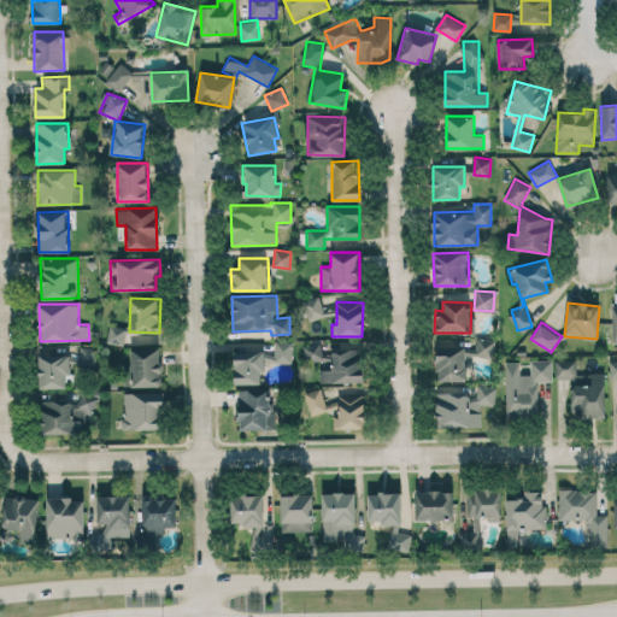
[(106,342),(124,346),(128,328),(110,324),(106,342)]
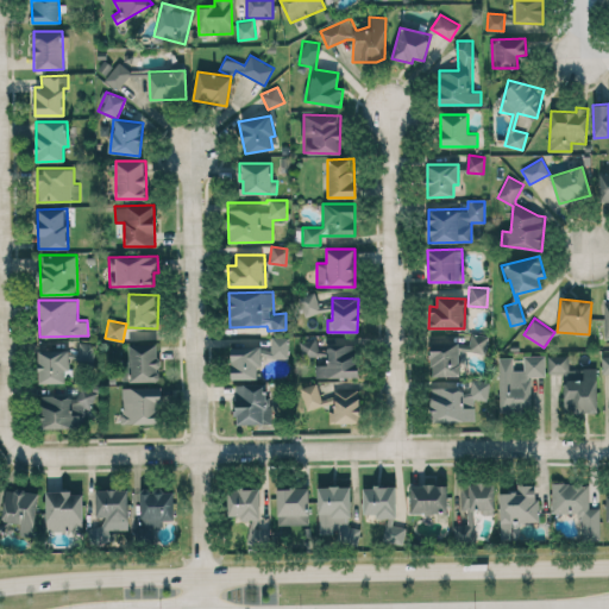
[(487,352),(488,334),(470,334),(470,344),(459,344),(459,351),(487,352)]
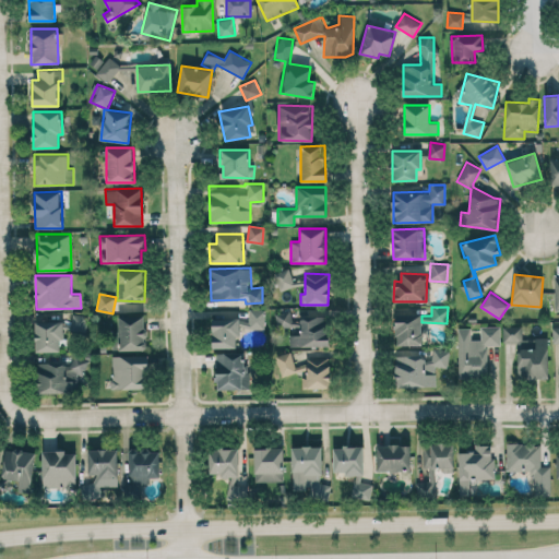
[(265,309),(247,309),(246,328),(264,329),(265,309)]
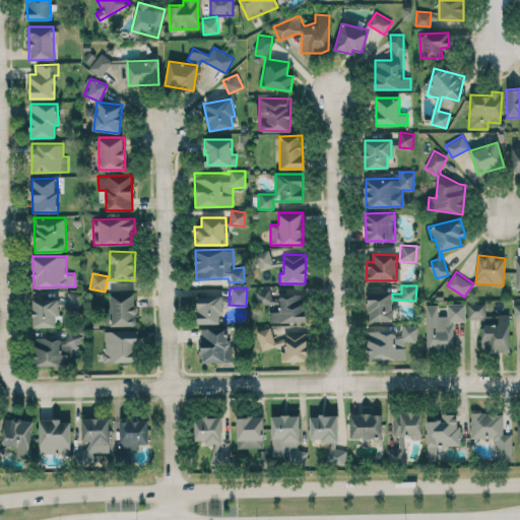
[(270,288),(256,290),(258,305),(272,303),(270,288)]
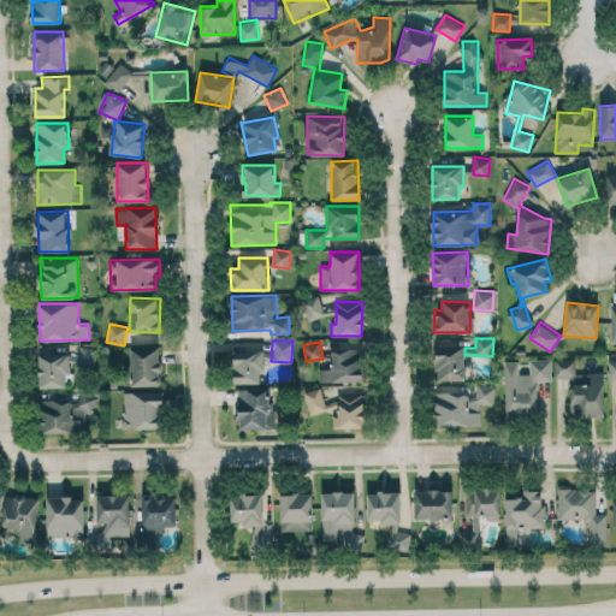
[(436,380),(466,380),(465,344),(436,345),(436,380)]
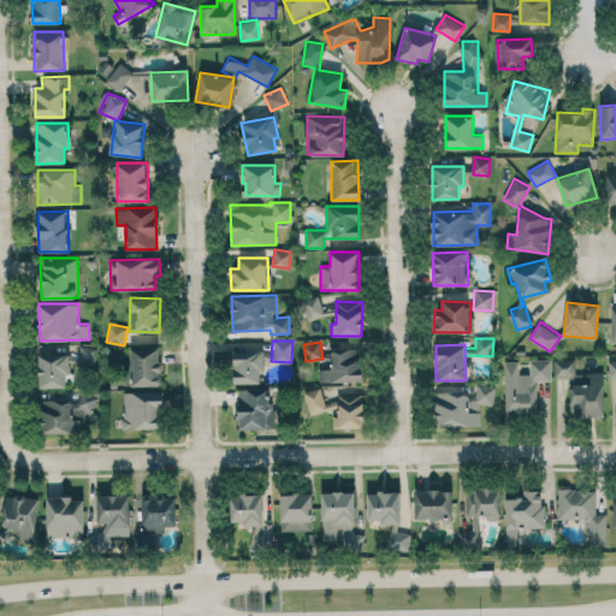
[(93,366),(95,348),(78,345),(76,363),(93,366)]
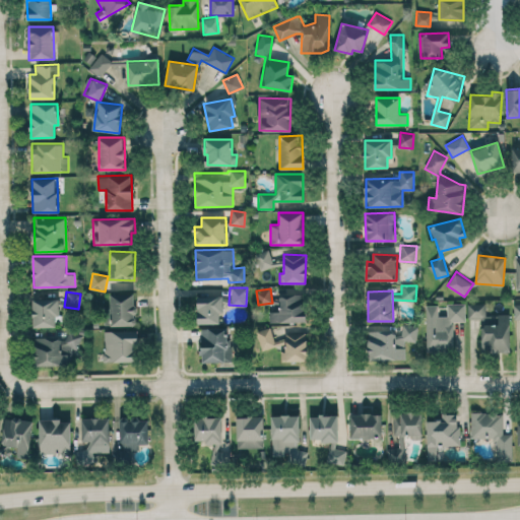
[(136,326),(137,293),(109,293),(109,325),(136,326)]
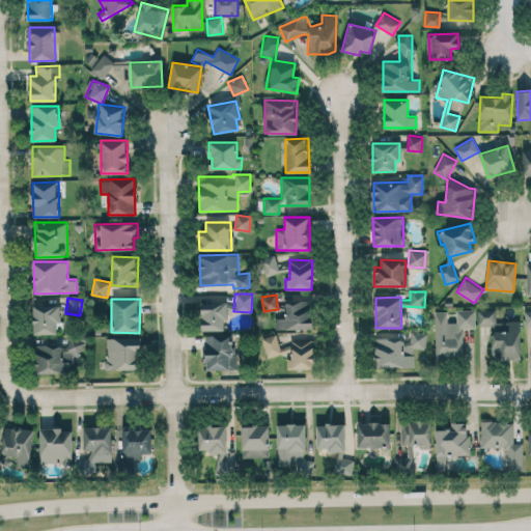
[(201,301),(201,330),(224,330),(224,320),(228,320),(227,301),(201,301)]
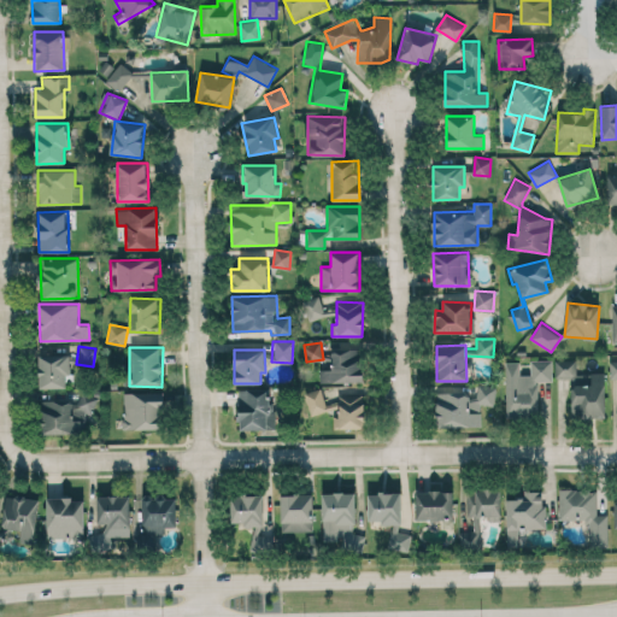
[(321,382),(363,382),(363,350),(331,350),(331,369),(319,369),(321,382)]
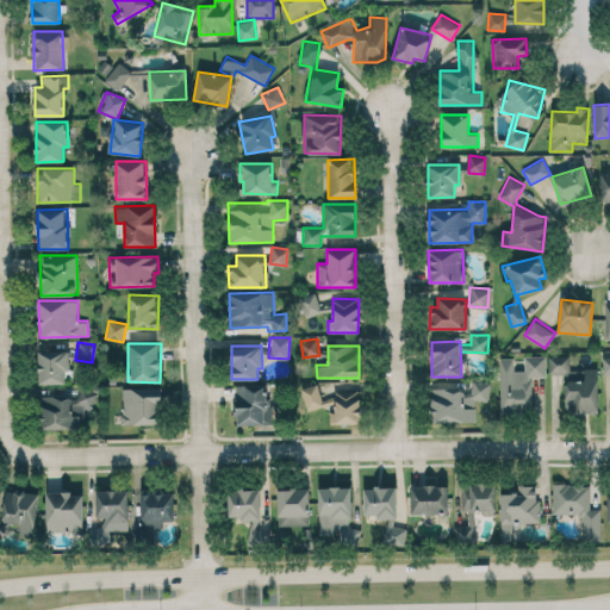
[(69,350),(39,350),(38,383),(64,384),(64,369),(69,369),(69,350)]
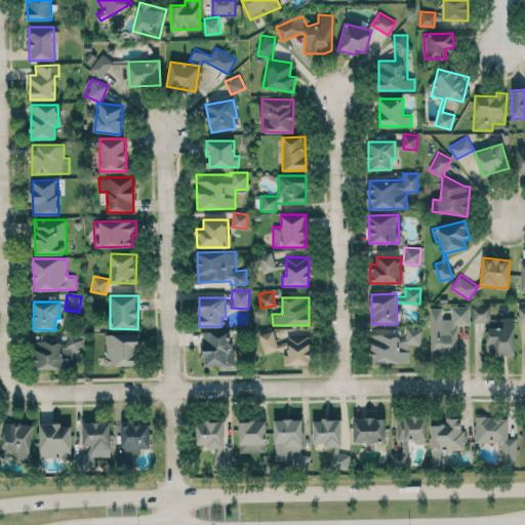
[(430,308),(431,354),(458,354),(457,325),(470,324),(469,306),(451,307),(451,318),(442,319),(442,308),(430,308)]
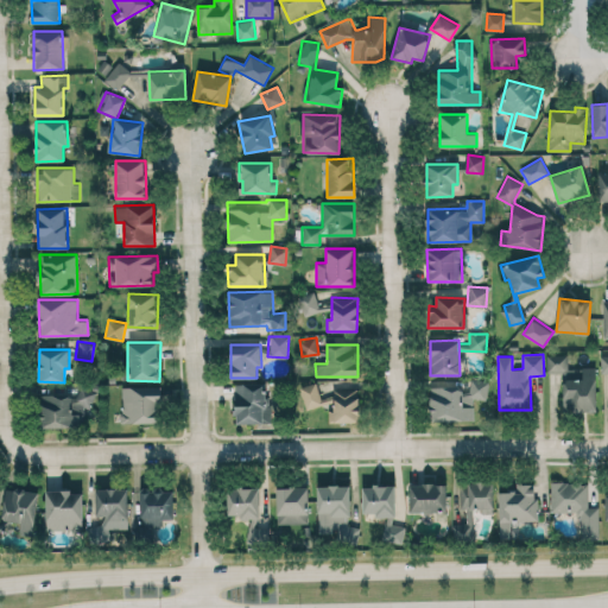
[(595,367),(568,368),(568,354),(546,355),(548,372),(563,372),(563,411),(596,411),(595,367)]
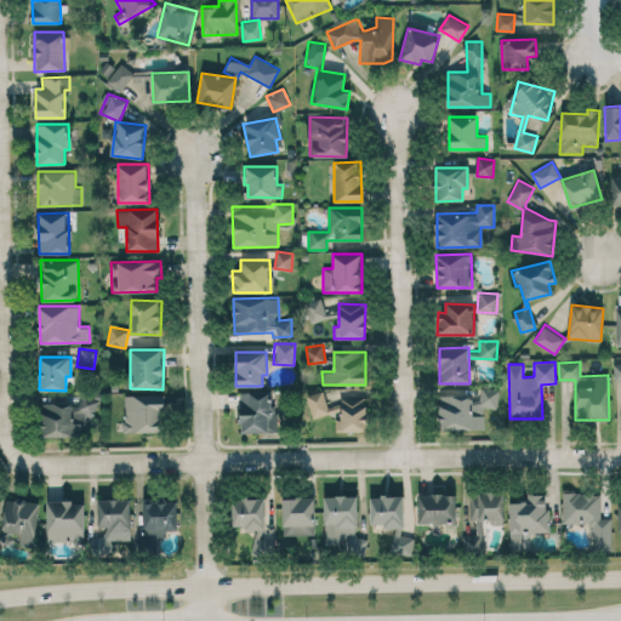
[(484,406),(497,408),(497,388),(480,388),(480,396),(461,396),(442,394),(442,428),(484,429),(484,406)]
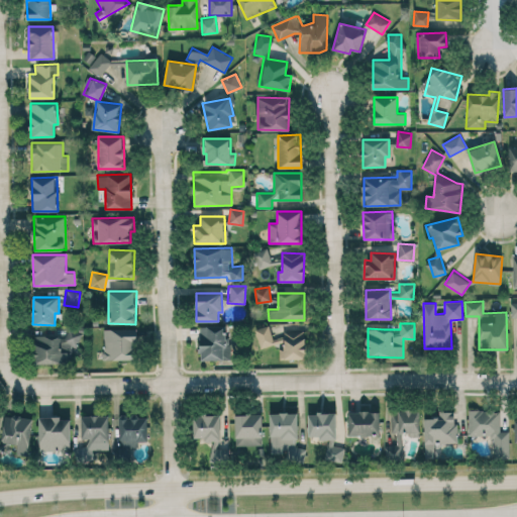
[(229,359),(228,325),(200,326),(201,360),(229,359)]
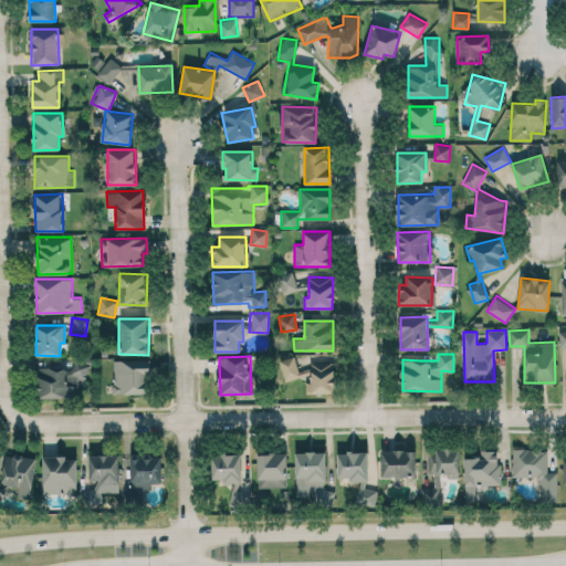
[(299,378),(295,356),(281,358),(284,380),(299,378)]
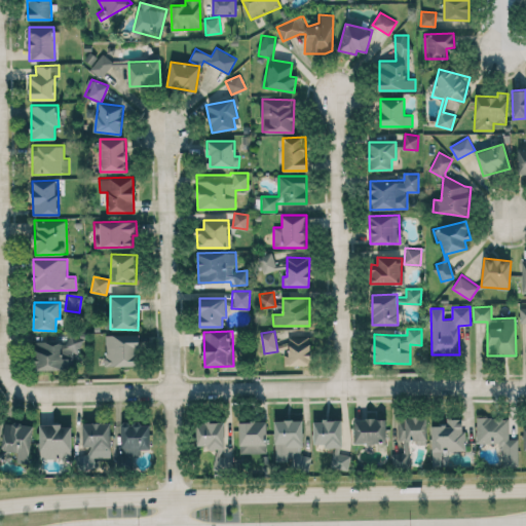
[(138,334),(104,334),(104,366),(139,366),(138,334)]
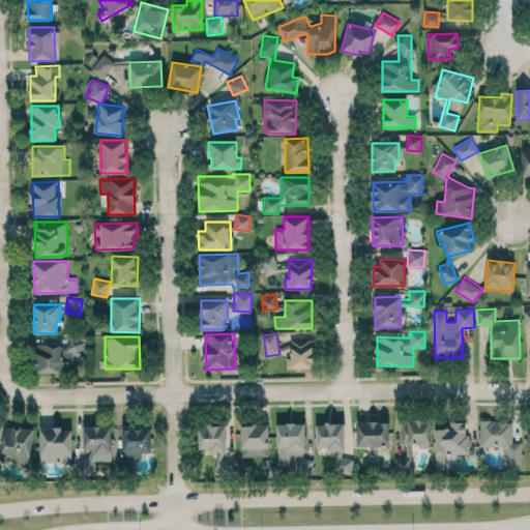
[(287,367),(313,367),(312,339),(290,340),(291,347),(281,347),(281,355),(286,355),(287,367)]
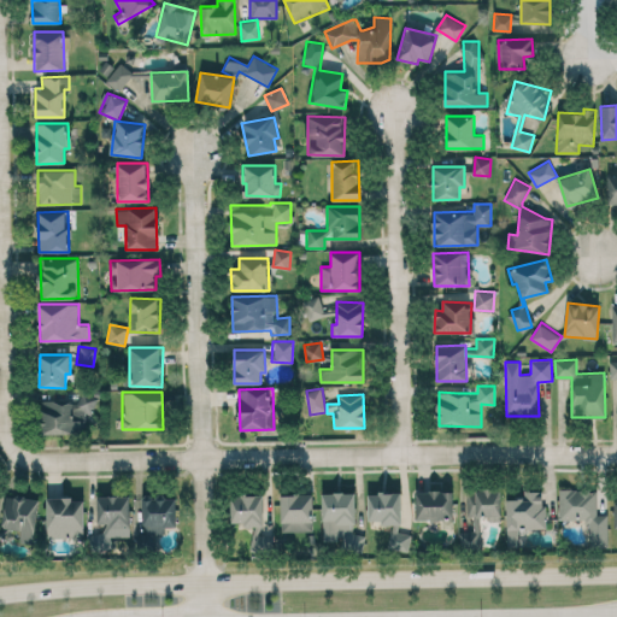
[(94,400),(86,400),(86,398),(42,399),(43,434),(86,433),(86,413),(94,412),(94,400)]
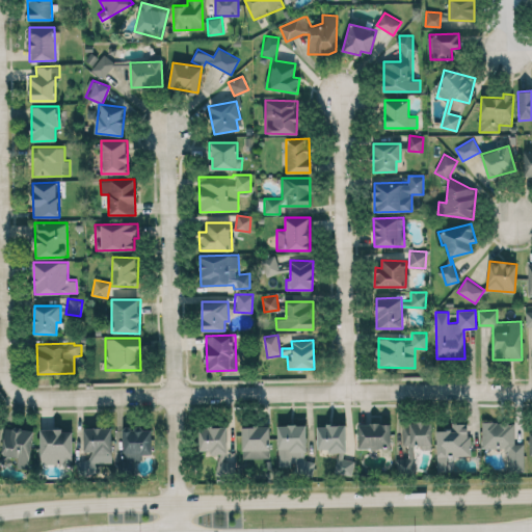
[(408,458),(396,458),(396,474),(417,473),(417,449),(432,449),(431,421),(401,422),(402,446),(407,446),(408,458)]
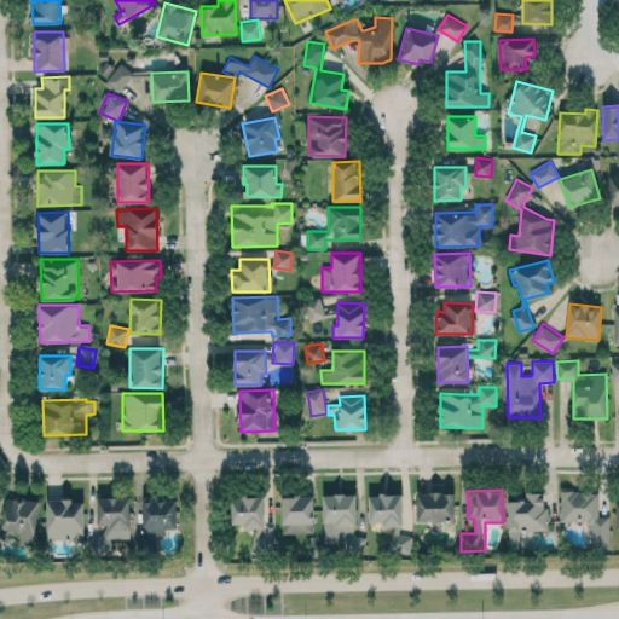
[(547,530),(545,491),(525,492),(526,499),(508,501),(509,548),(521,548),(521,531),(547,530)]
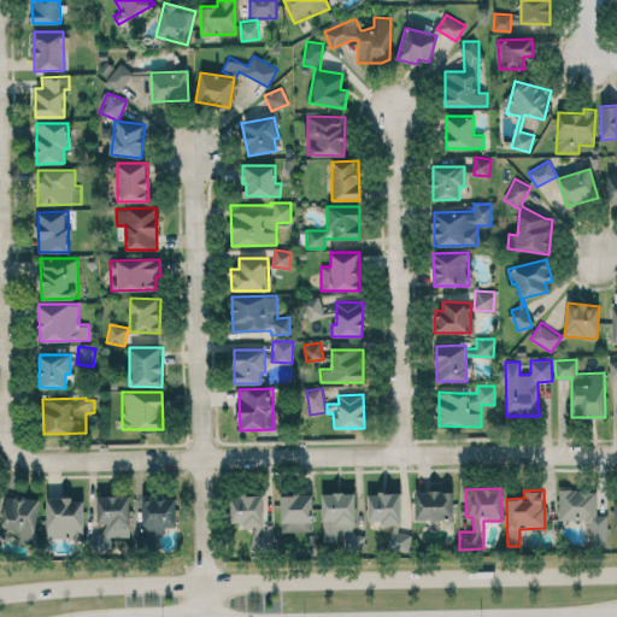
[(607,547),(607,513),(597,515),(597,489),(558,489),(559,519),(588,519),(588,547),(607,547)]
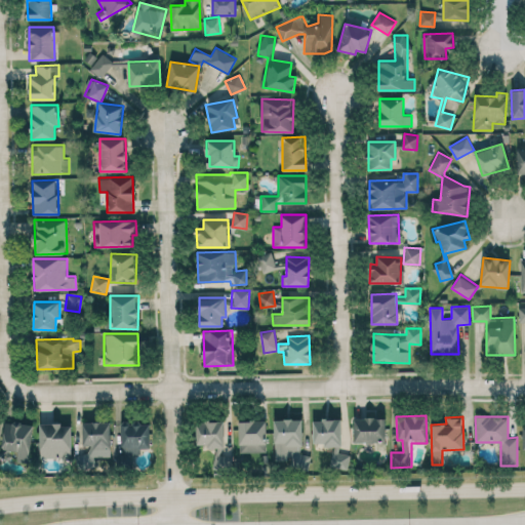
[(386,417),(353,417),(354,442),(386,442),(386,417)]
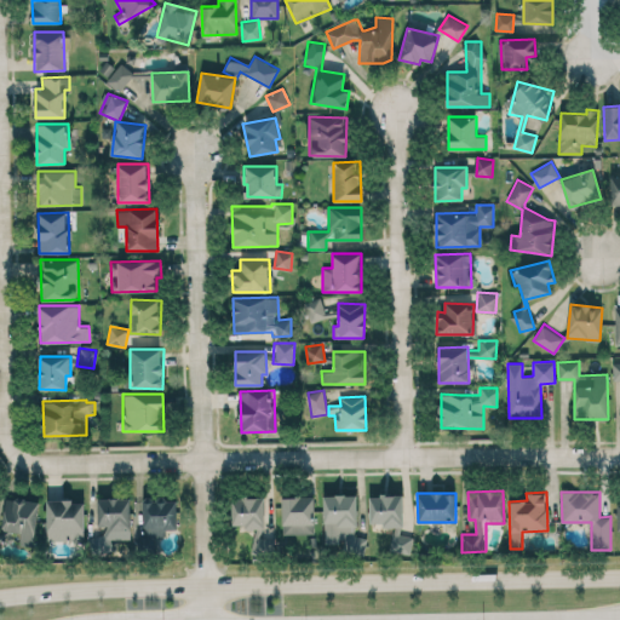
[(356,494),(323,495),(323,544),(343,544),(343,554),(366,552),(366,537),(357,537),(356,494)]
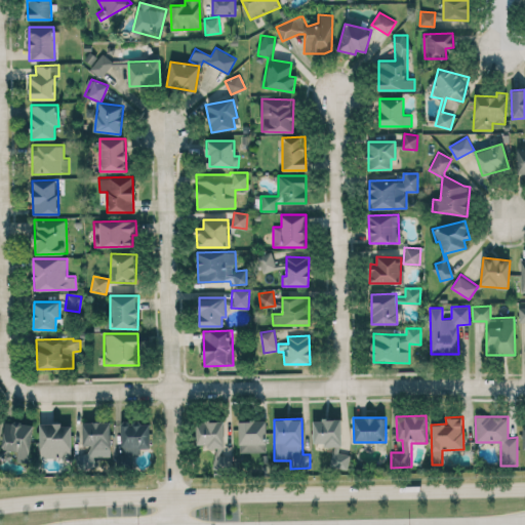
[(313,445),(340,446),(340,419),(313,418),(313,445)]
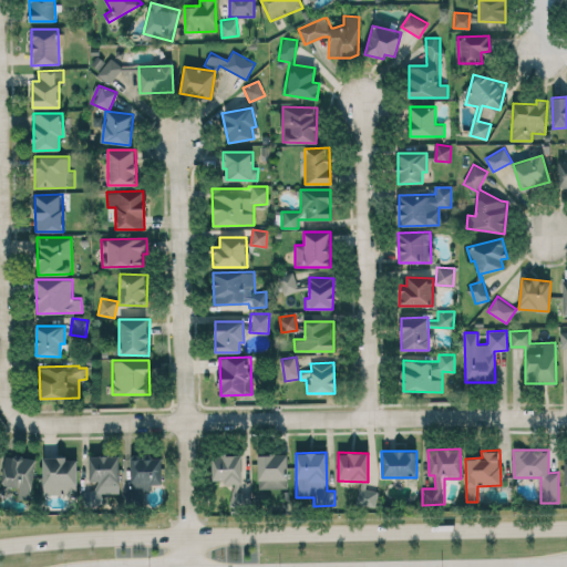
[(212,482),(241,483),(241,455),(213,454),(212,482)]
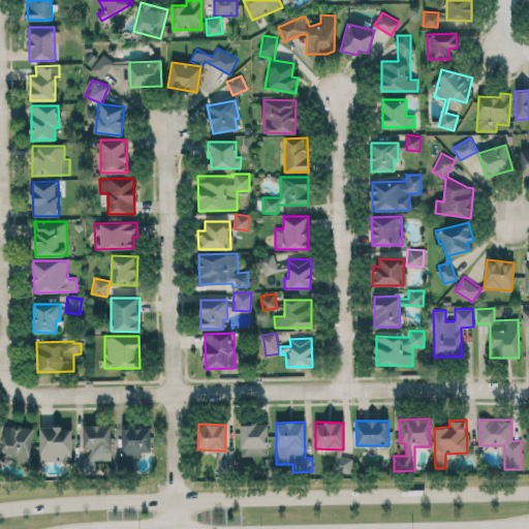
[(268,424),(240,424),(241,456),(269,455),(268,424)]
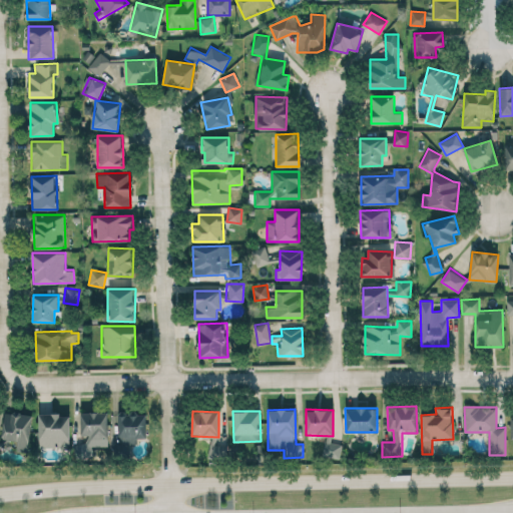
[(16,451),(28,452),(32,414),(5,412),(2,439),(17,441),(16,451)]
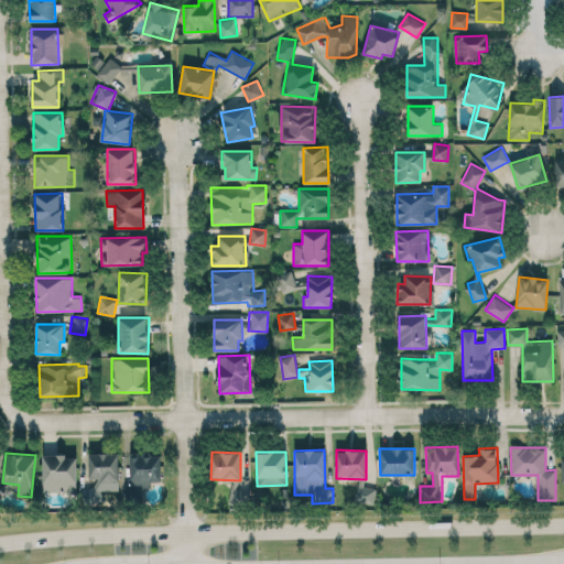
[(119,453),(89,453),(88,481),(86,481),(86,499),(102,499),(102,481),(118,481),(119,453)]
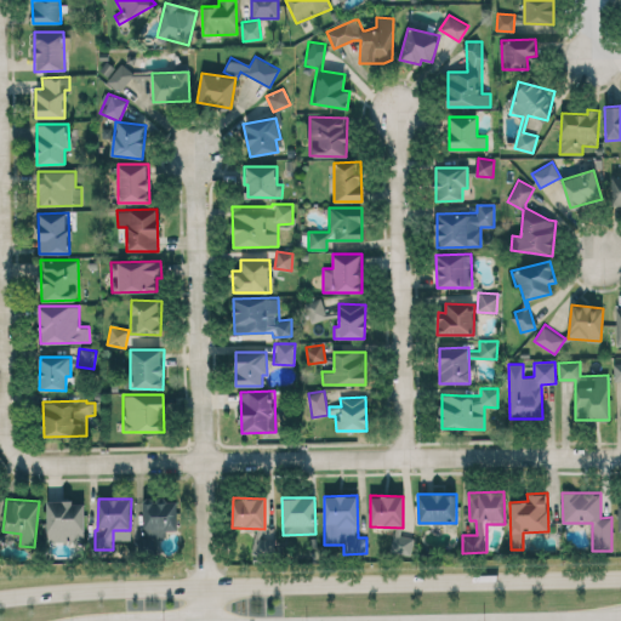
[(143,501),(144,534),(177,533),(176,500),(143,501)]
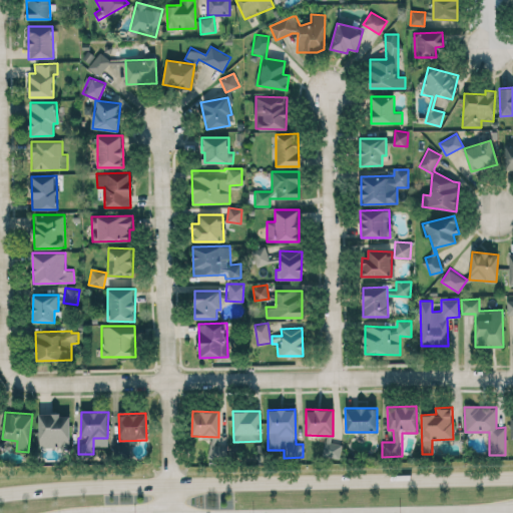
[(70,447),(69,414),(39,414),(39,447),(70,447)]
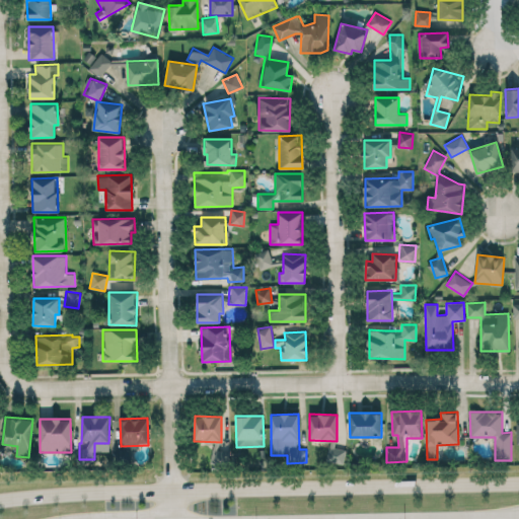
[(230,452),(214,449),(211,462),(227,465),(230,452)]
